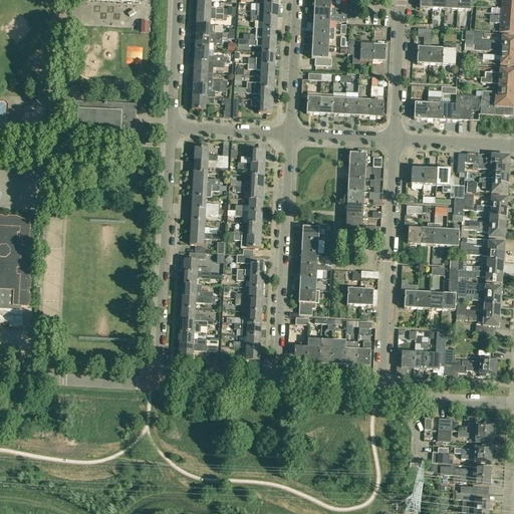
[(314,0),(314,9),(330,10),(330,0),(314,0)]
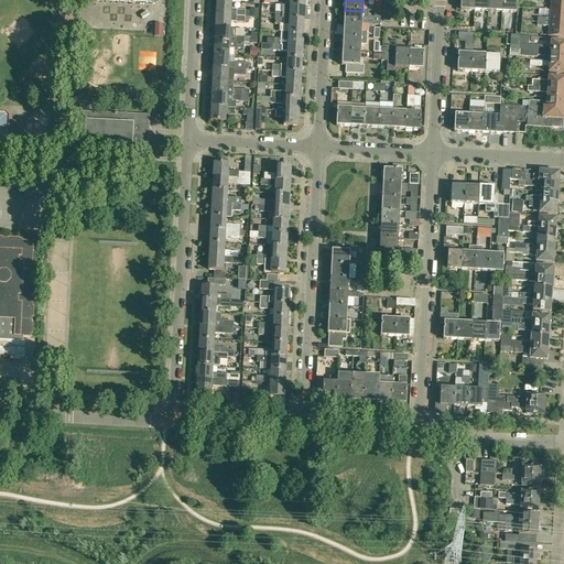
[(474,11),(474,0),(459,0),(459,10),(474,11)]
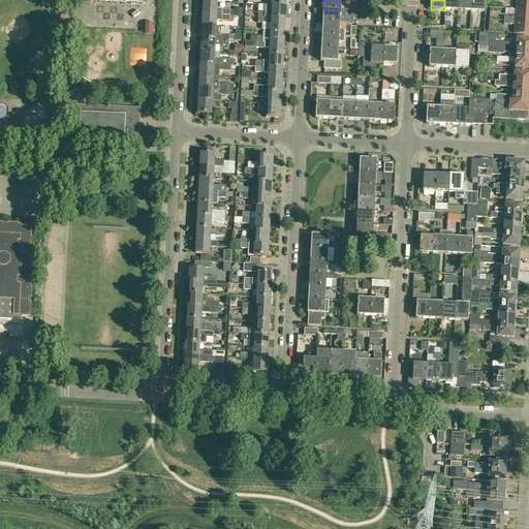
[(444,0),(444,10),(458,10),(458,0),(444,0)]
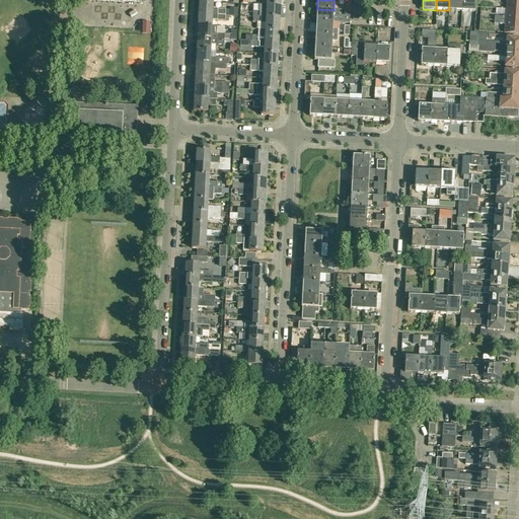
[(449,0),(449,10),(461,11),(462,0),(449,0)]
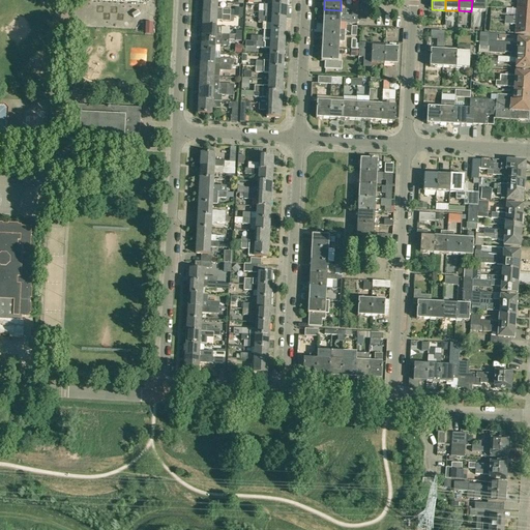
[(484,0),(472,0),(471,11),(484,12),(484,0)]
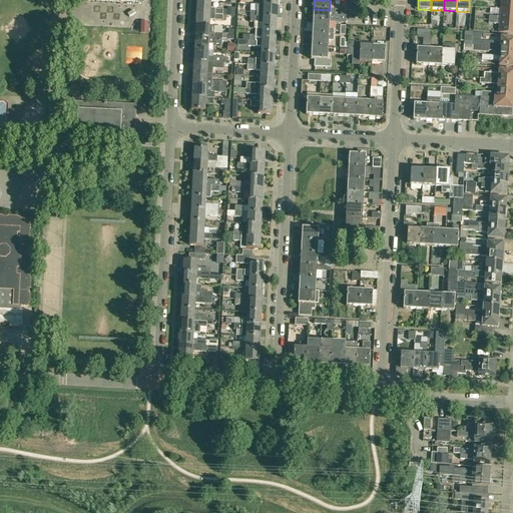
[(512,9),(512,0),(499,0),(500,2),(499,9),(512,9)]
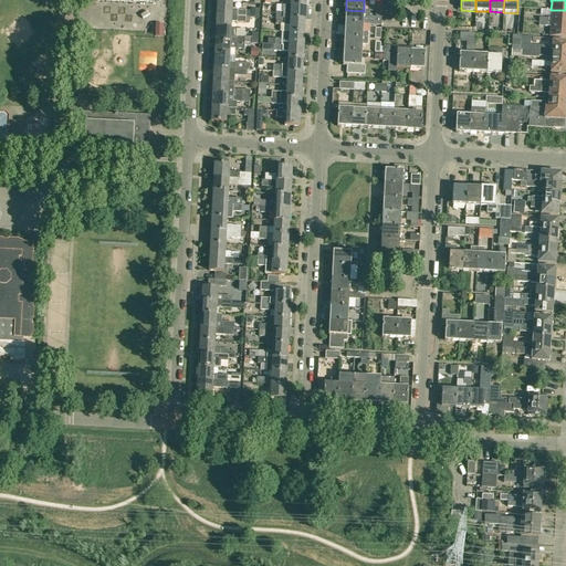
[(231,10),(231,3),(217,2),(216,16),(231,17),(249,18),(249,11),(231,10)]
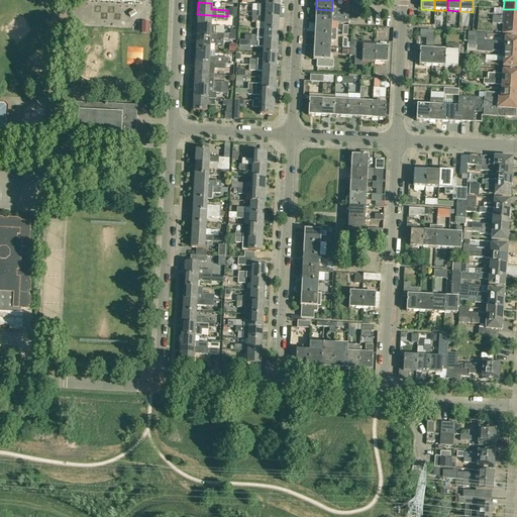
[(265,17),(279,18),(279,6),(266,5),(265,12),(265,17)]
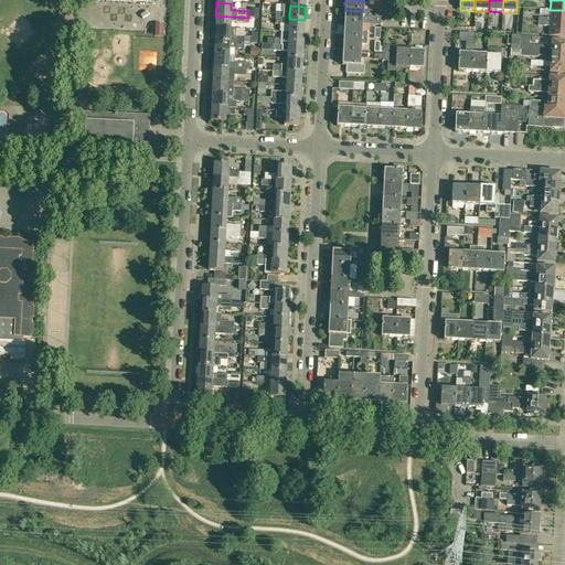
[(368,11),(363,11),(345,10),(344,23),(362,24),(374,25),(381,27),(382,11),(375,11),(375,18),(368,18),(368,11)]
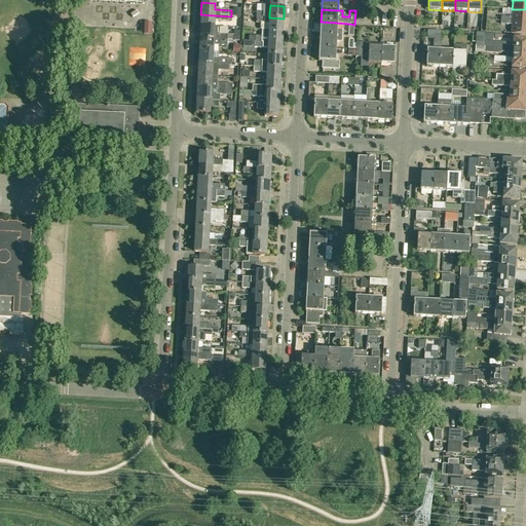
[(525,9),(512,9),(511,22),(525,22),(525,9)]
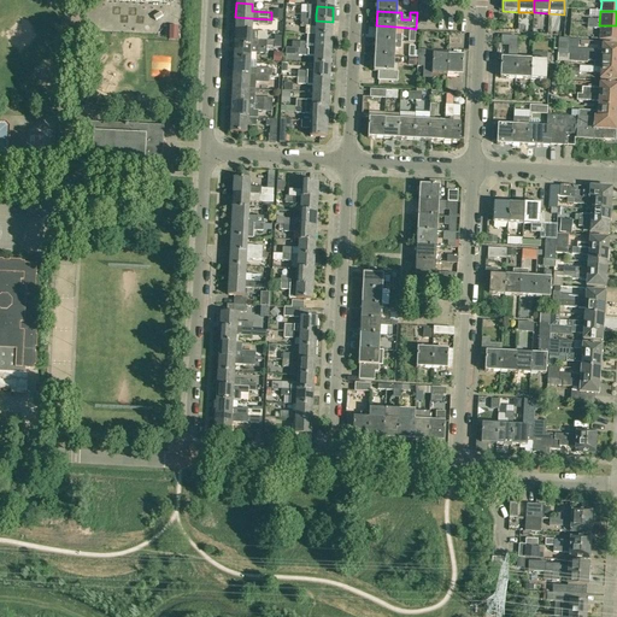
[(271,19),(252,18),(235,17),(235,31),(251,33),(252,24),(268,25),(268,24),(271,24),(271,19)]
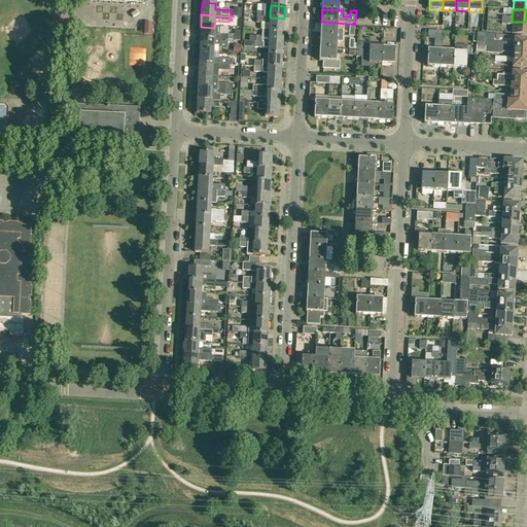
[(270,24),(269,30),(283,31),(284,19),(270,18),(265,18),(256,18),(256,23),(270,24)]
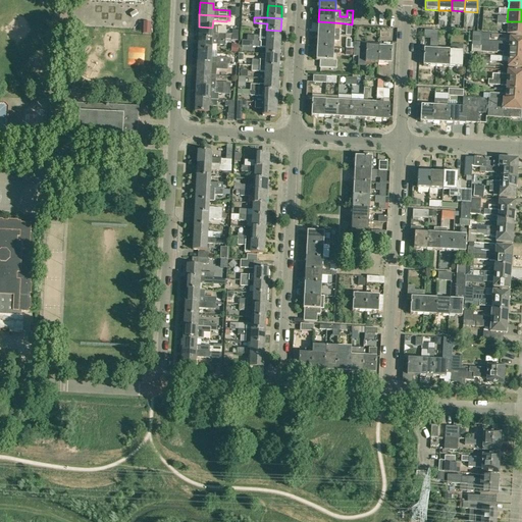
[(318,21),(317,35),(334,36),(340,36),(340,30),(334,30),(334,22),(318,21)]
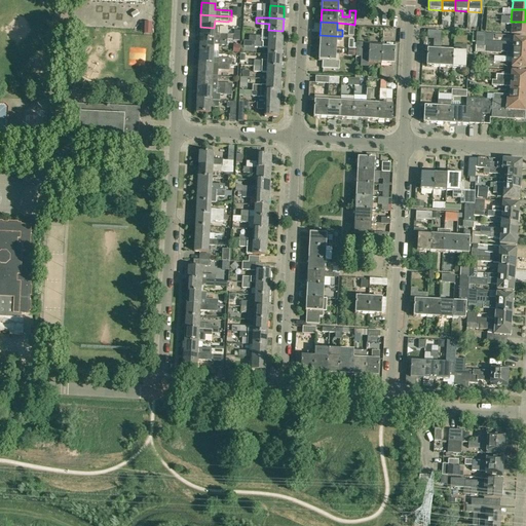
[(525,35),(525,22),(511,22),(511,25),(509,25),(506,25),(505,34),(510,34),(525,35)]
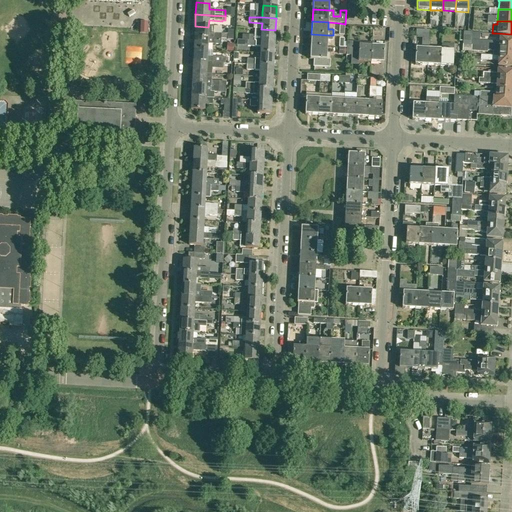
[(213,39),(221,39),(221,34),(213,34),(214,27),(208,27),(195,26),(194,38),(208,39),(213,39)]
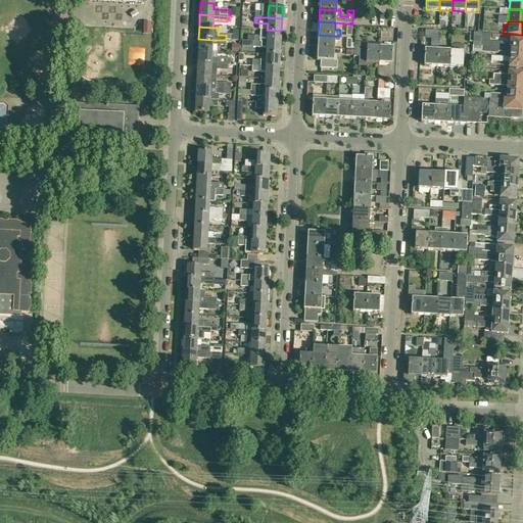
[(280,43),(281,31),(267,30),(260,30),(260,36),(247,35),(247,41),(253,42),(280,43)]
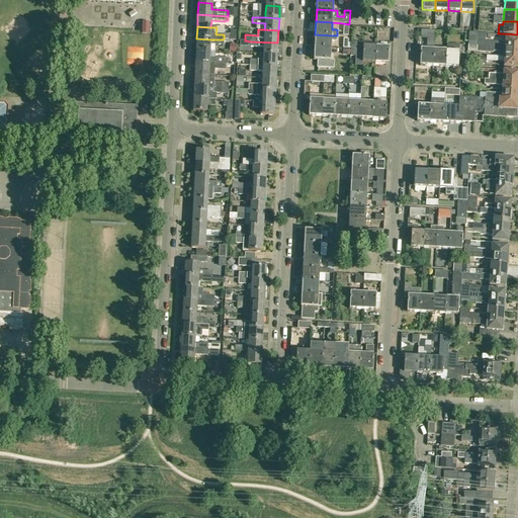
[(337,35),(332,35),(315,34),(315,48),(331,48),(331,41),(337,41),(337,35)]
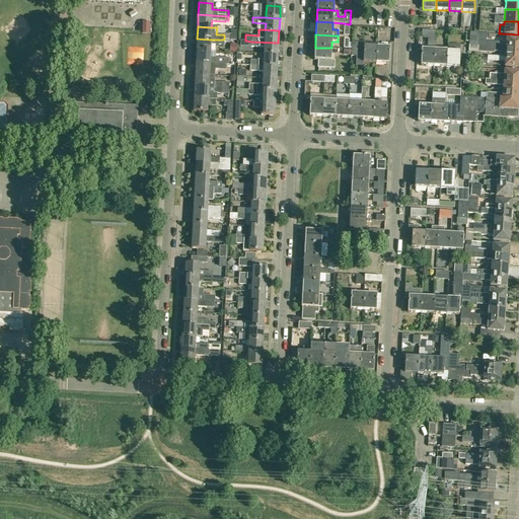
[(518,39),(507,38),(506,43),(477,41),(477,42),(477,46),(518,48),(518,39)]
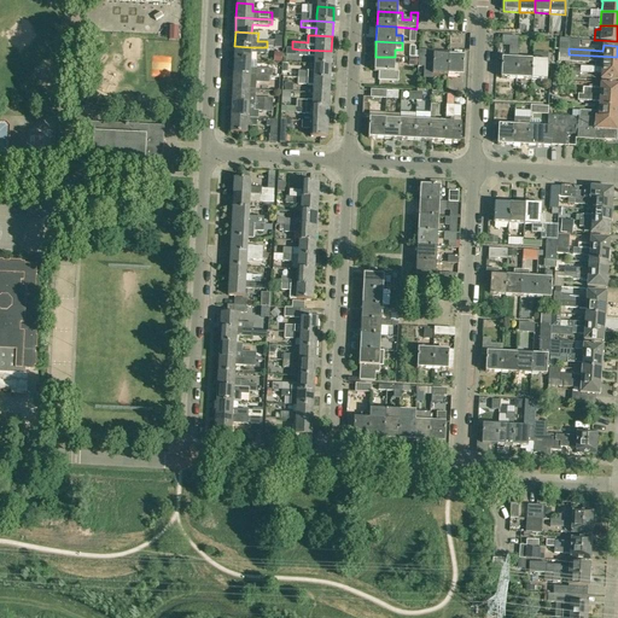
[(234,46),(234,60),(250,62),(250,53),(251,47),(234,46)]
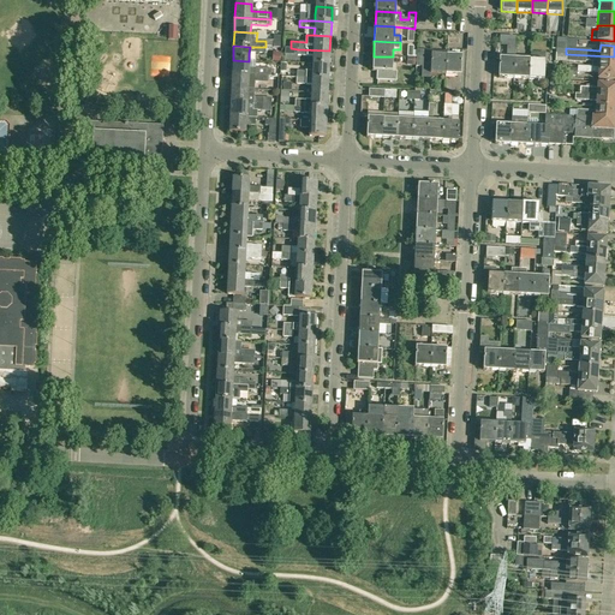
[(565,61),(566,54),(566,49),(556,48),(555,54),(555,61),(565,61)]
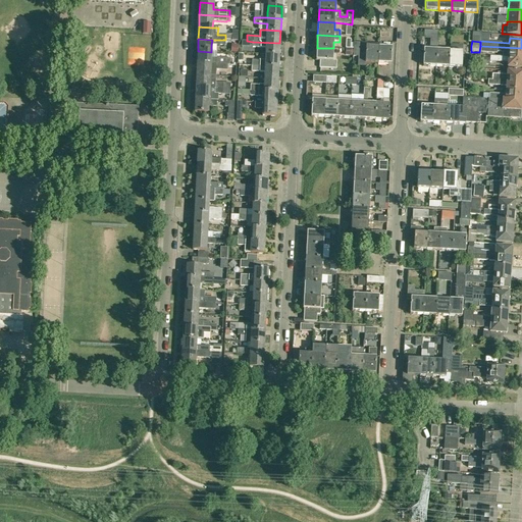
[(265,54),(279,55),(279,43),(253,42),(253,47),(266,47),(265,54)]
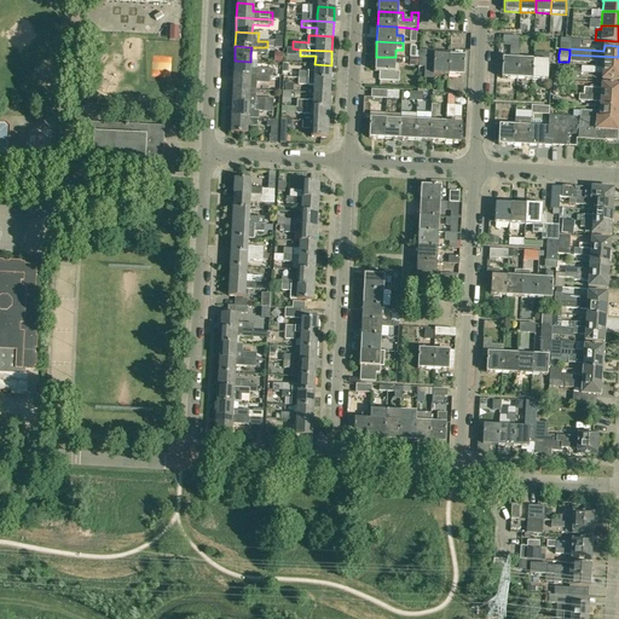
[(433,75),(449,75),(450,56),(450,52),(420,51),(418,73),(421,73),(422,70),(424,70),(424,79),(433,79),(433,75)]
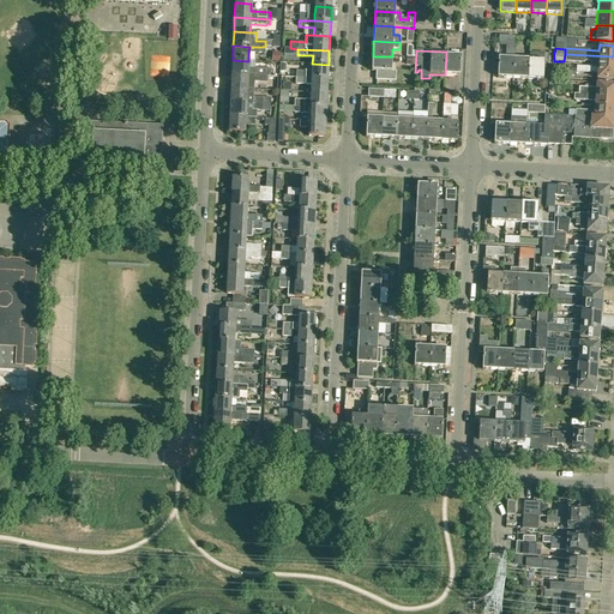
[(597,67),(613,68),(613,56),(565,54),(564,61),(564,62),(584,64),(584,61),(591,62),(591,67),(597,67)]
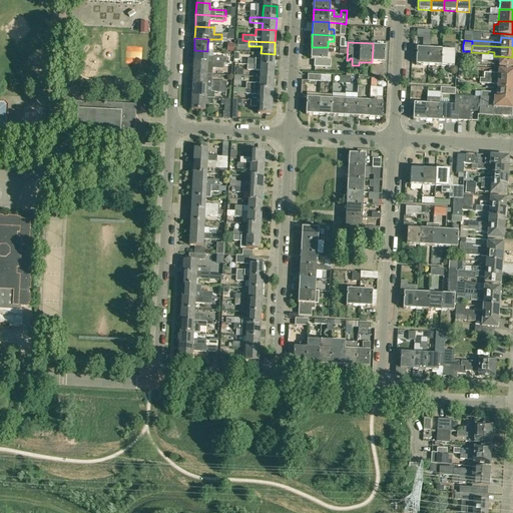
[(386,47),(373,46),(372,62),(385,63),(386,47)]
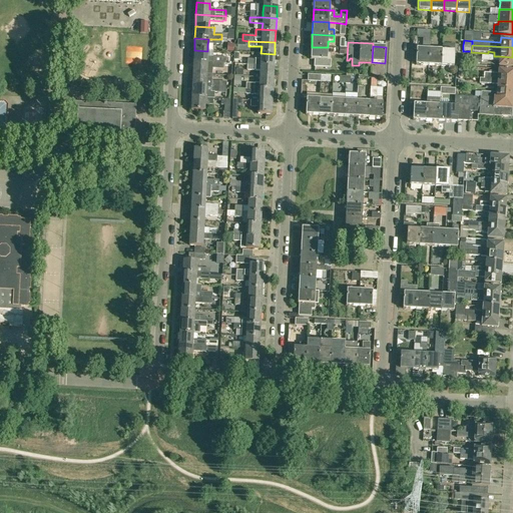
[(327,60),(328,47),(312,47),(311,59),(315,60),(314,67),(331,68),(331,60),(327,60)]
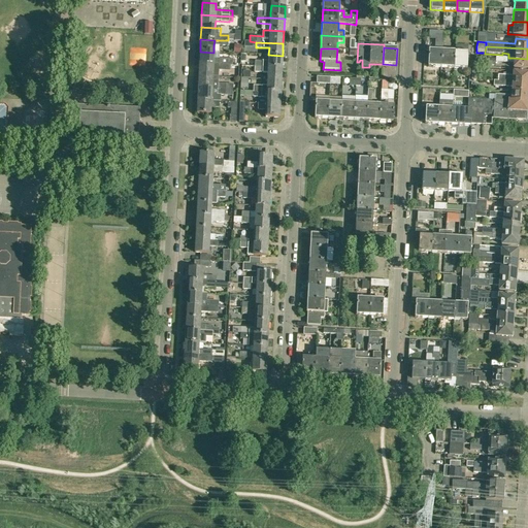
[(428,67),(440,67),(441,51),(429,50),(428,67)]
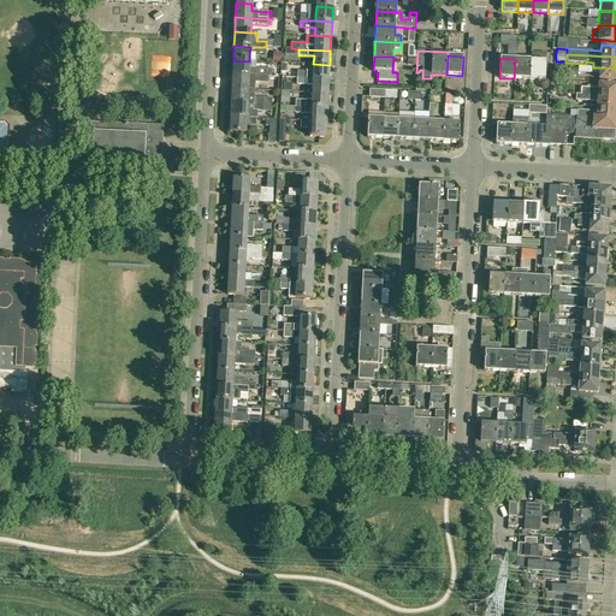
[(514,78),(529,80),(531,60),(515,59),(514,78)]
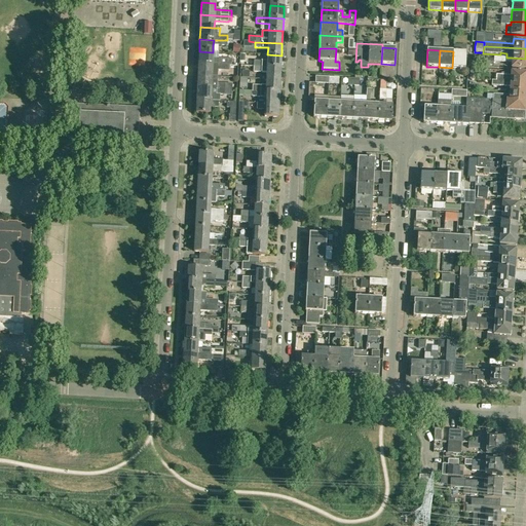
[(213,59),(213,52),(199,51),(198,64),(213,65),(229,65),(231,66),(232,60),(213,59)]
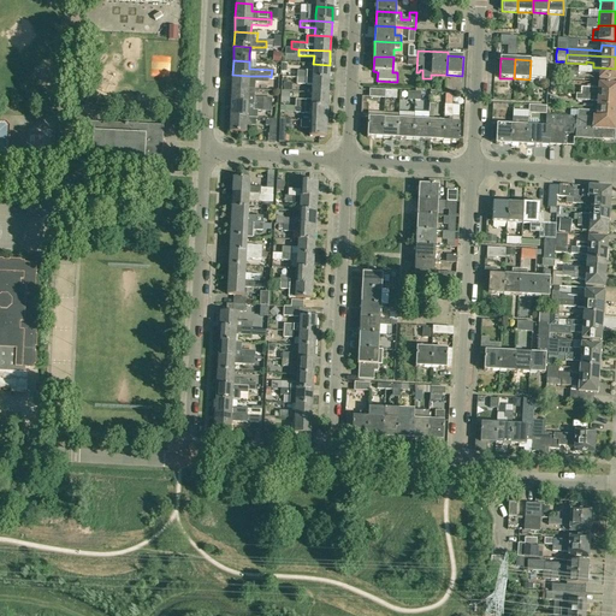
[(546,61),(531,60),(529,80),(545,81),(546,61)]
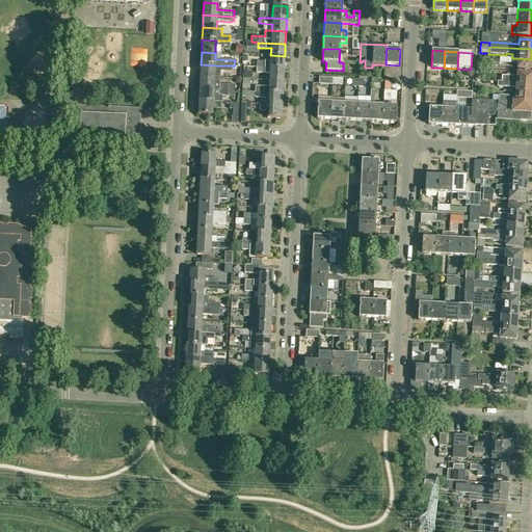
[(284,69),(285,56),(270,55),(270,62),(257,61),(257,68),(284,69)]
